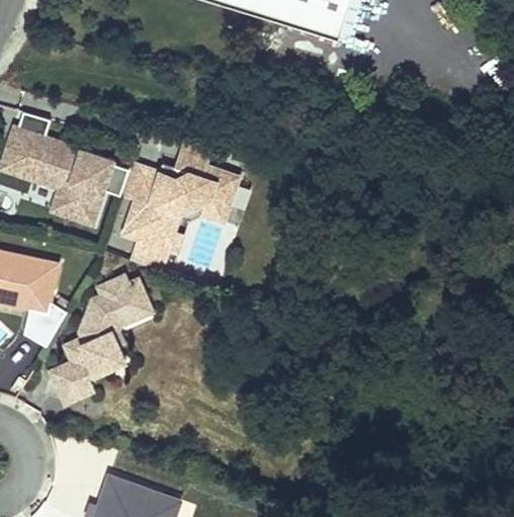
[(215,0),(335,36),(345,0),(215,0)]
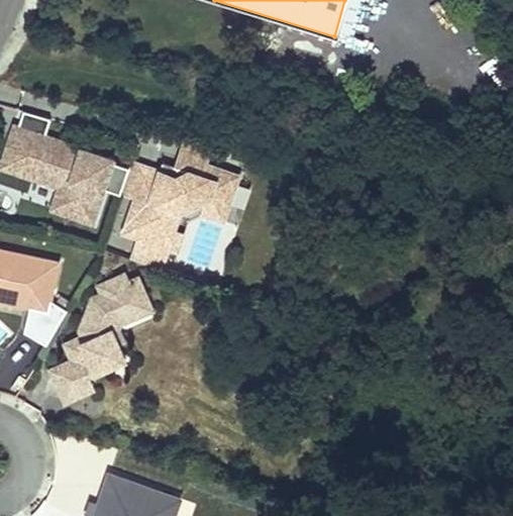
[(111,159),(11,125),(0,159),(60,179),(62,174),(69,177),(57,211),(90,222),(111,159)]
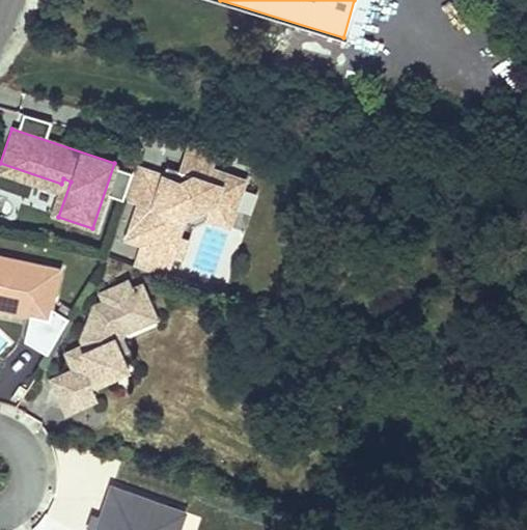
[(164,168),(161,177),(187,187),(197,179),(201,169),(207,172),(216,150),(185,141),(174,172),(164,168)]
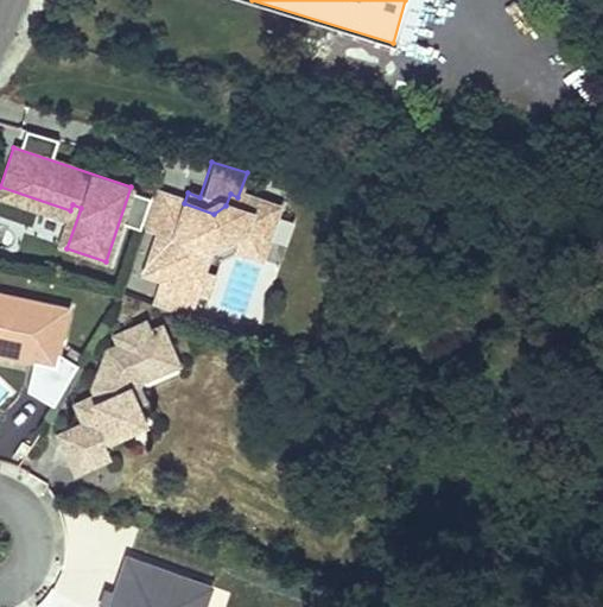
[(70,210),(0,187),(0,200),(67,222),(58,246),(67,248),(81,208),(73,204),(70,210)]
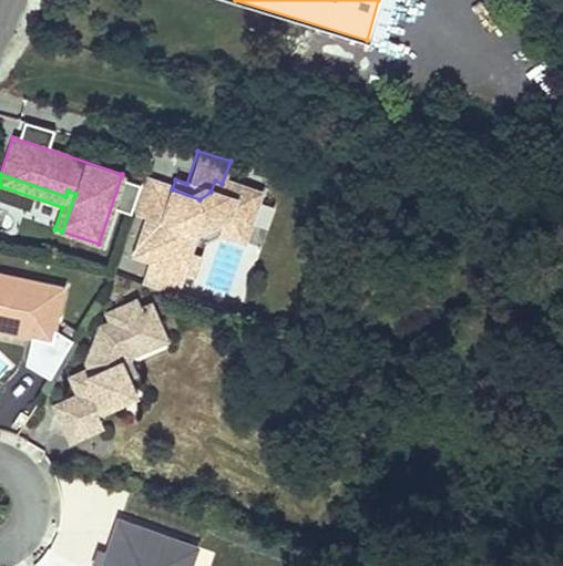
[(141,179),(130,213),(145,218),(132,257),(149,264),(181,275),(194,235),(225,219),(246,227),(257,195),(222,184),(215,181),(211,192),(200,199),(172,189),(141,179)]
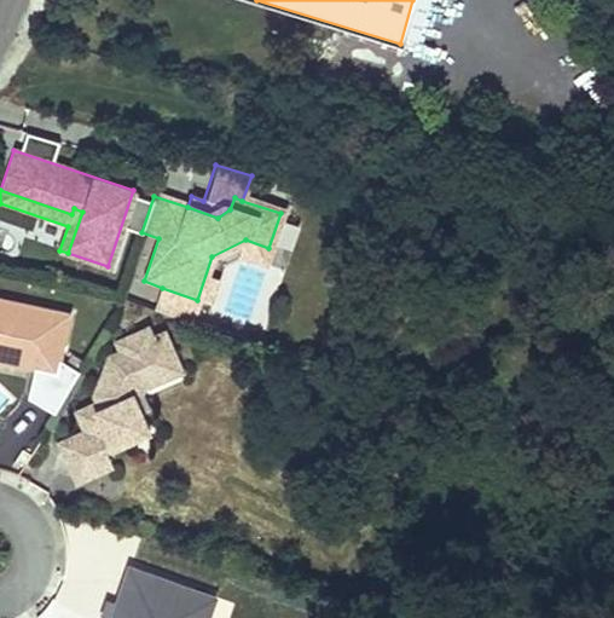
[(268,248),(245,240),(212,256),(197,300),(162,288),(158,299),(193,311),(207,316),(224,267),(238,260),(261,267),(268,248)]
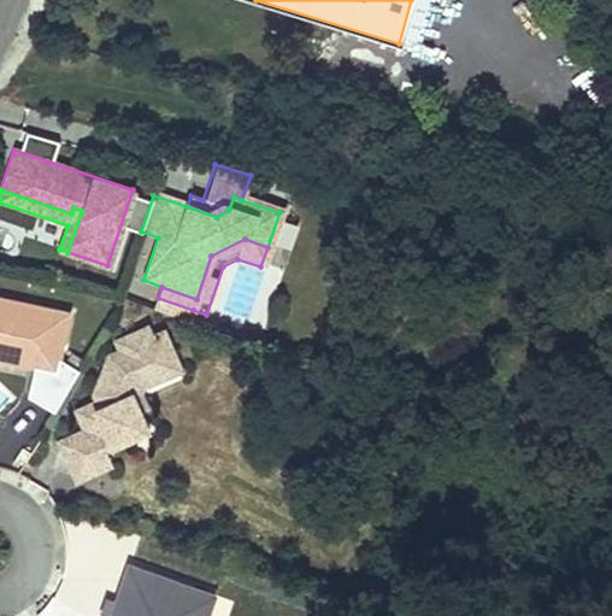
[(69,312),(0,294),(0,348),(34,358),(31,365),(53,371),(69,312)]
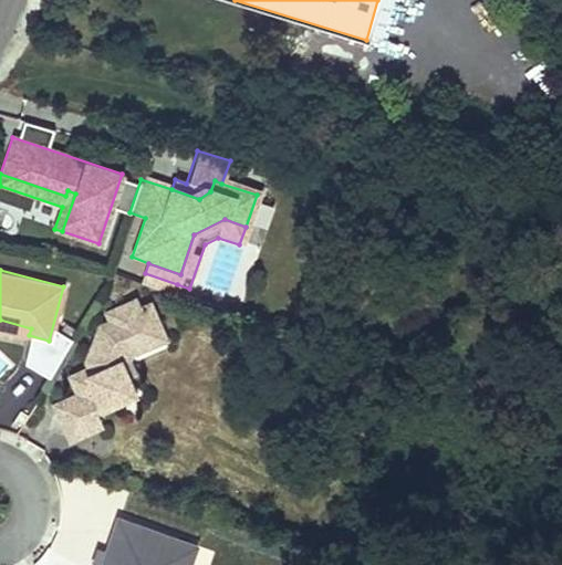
[(177,284),(145,273),(141,285),(173,295),(177,284)]
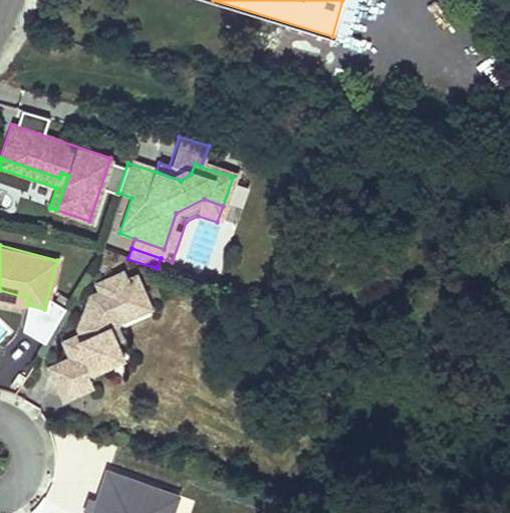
[(121,274),(95,285),(98,293),(89,297),(76,329),(78,335),(61,342),(68,358),(46,367),(59,400),(89,388),(84,374),(120,359),(114,345),(107,329),(112,319),(110,315),(145,301),(135,278),(124,282),(121,274)]
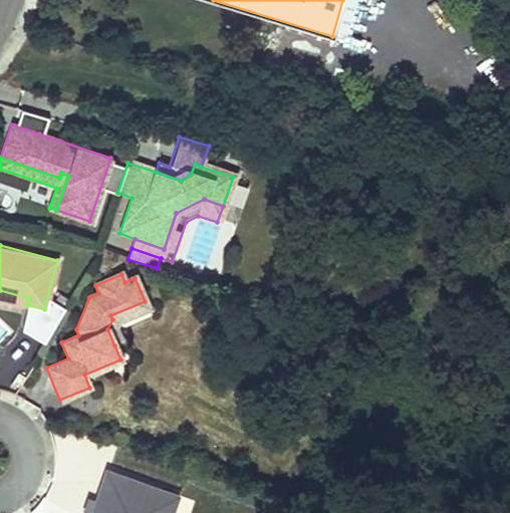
[(0,297),(26,304),(28,298),(0,290),(0,297)]
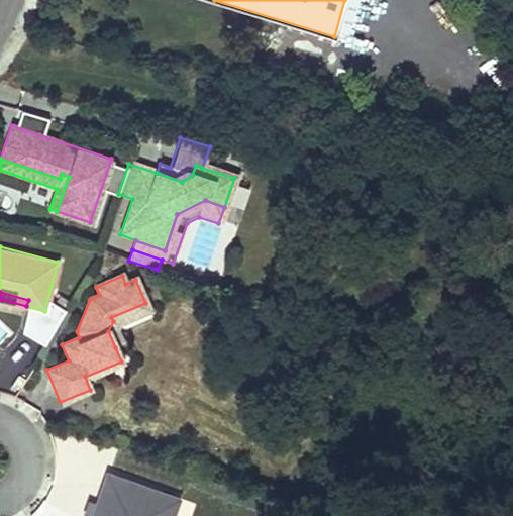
[(145,303),(111,317),(113,321),(108,331),(115,347),(120,344),(116,334),(117,326),(149,313),(145,303)]
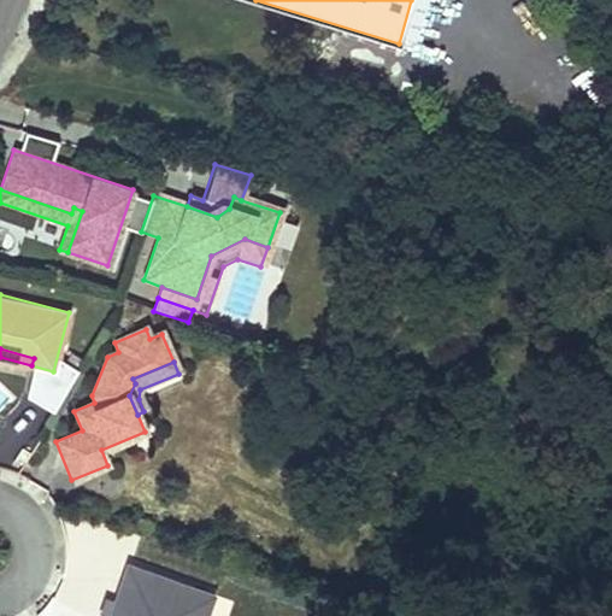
[(80,555),(87,559),(93,564),(107,546),(94,535),(80,555)]
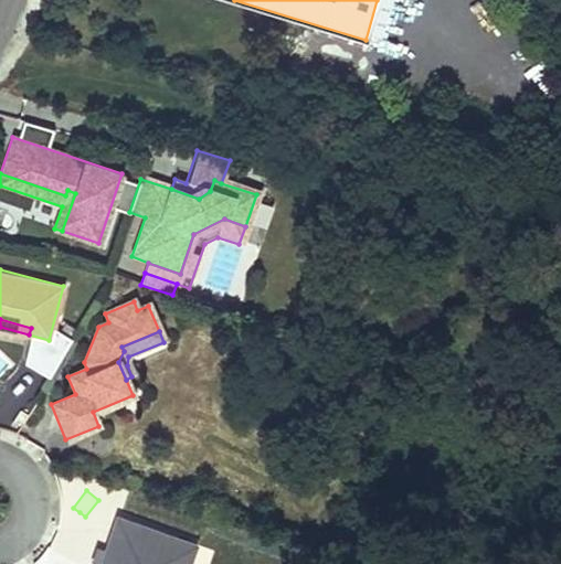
[(191,563),(198,549),(113,518),(95,563),(191,563)]
